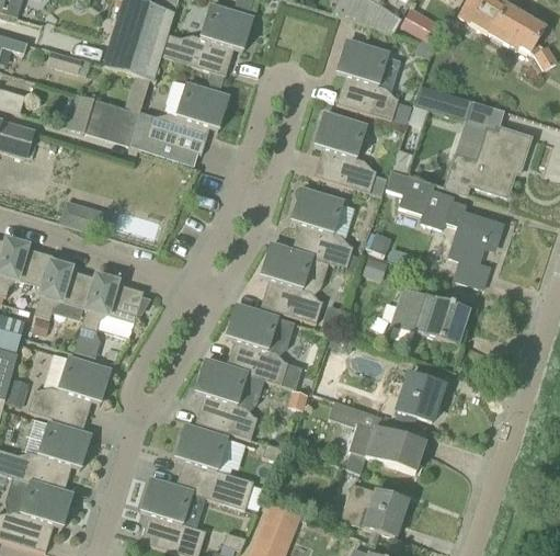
[(0,0),(0,11),(18,18),(23,0),(0,0)]
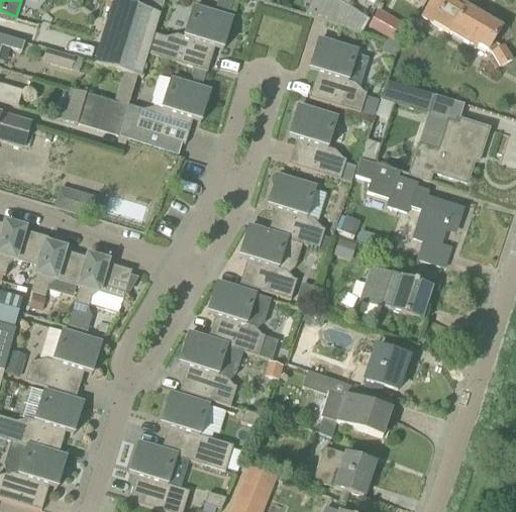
[(124,70),(135,74),(141,76),(148,52),(155,31),(161,11),(124,0),(113,0),(94,61),(124,70)]
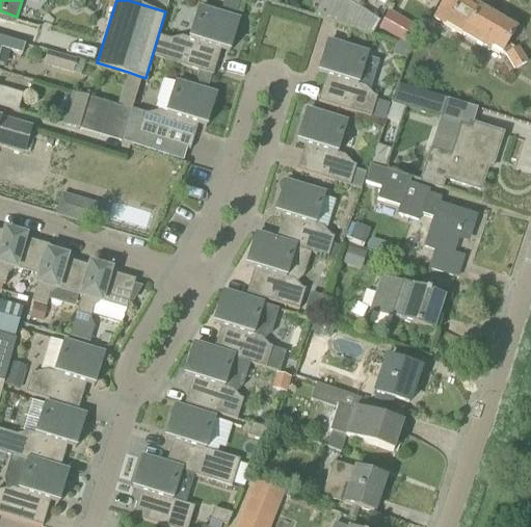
[(224,0),(222,6),(238,10),(241,0),(224,0)]
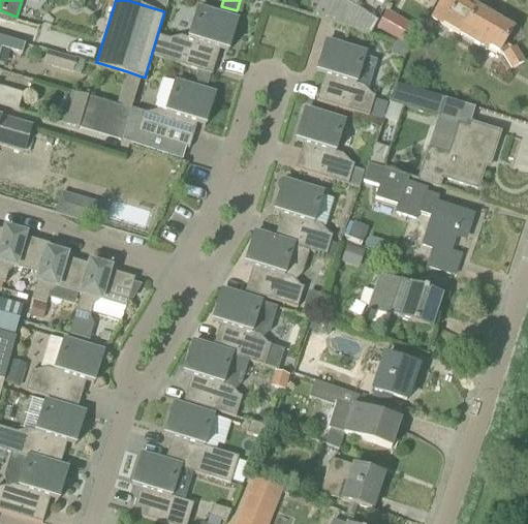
[(318,0),(313,11),(324,16),(332,0),(318,0)]
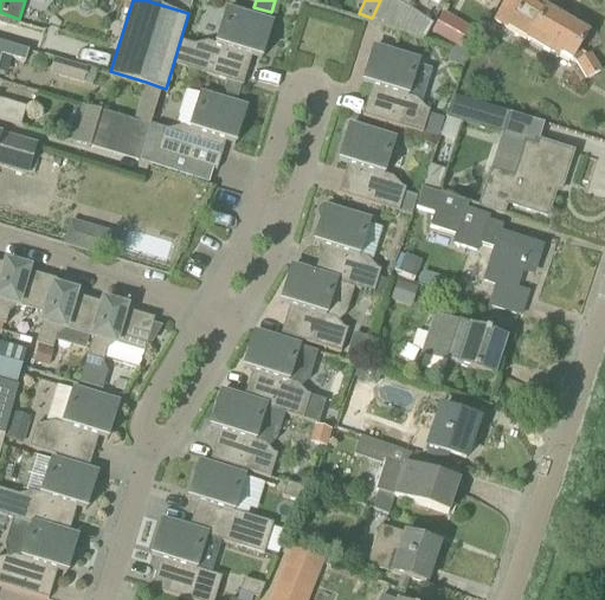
[(380,0),(372,18),(426,36),(436,19),(407,2),(404,0),(380,0)]
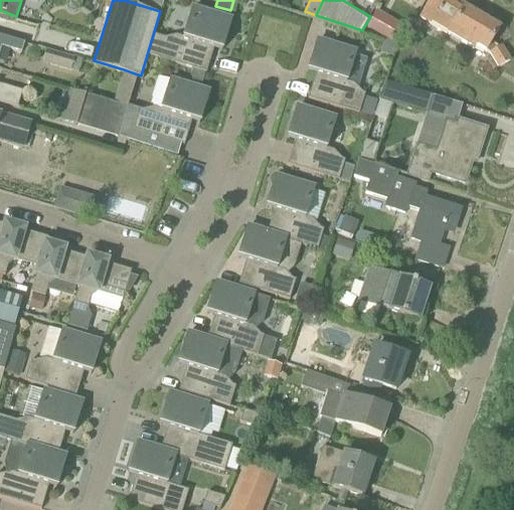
[(429,0),(427,2),(420,14),(431,20),(432,18),(450,27),(448,31),(474,45),(476,41),(490,50),(499,63),(510,56),(502,43),(501,44),(492,39),(500,25),(464,4),(464,5),(455,0),(429,0)]
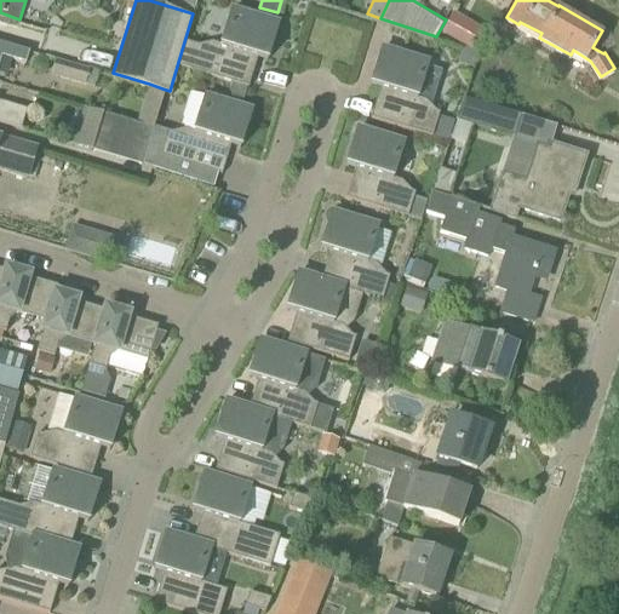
[(258,55),(267,57),(268,57),(279,21),(233,6),(222,41),(213,39),(199,41),(185,38),(178,62),(250,84),(258,55)]
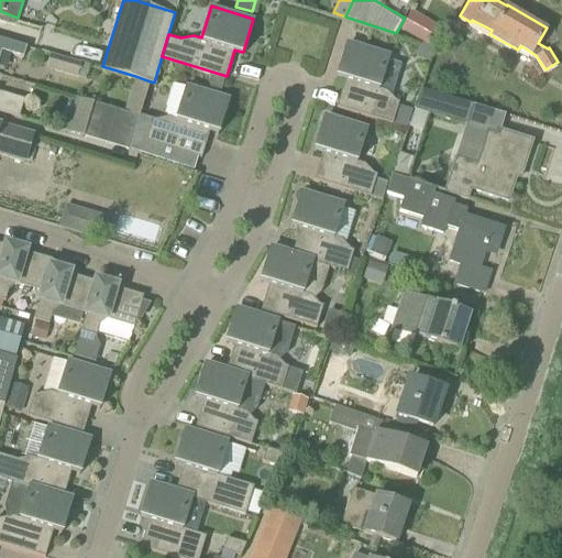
[(439,24),(414,10),(404,26),(429,41),(439,24)]
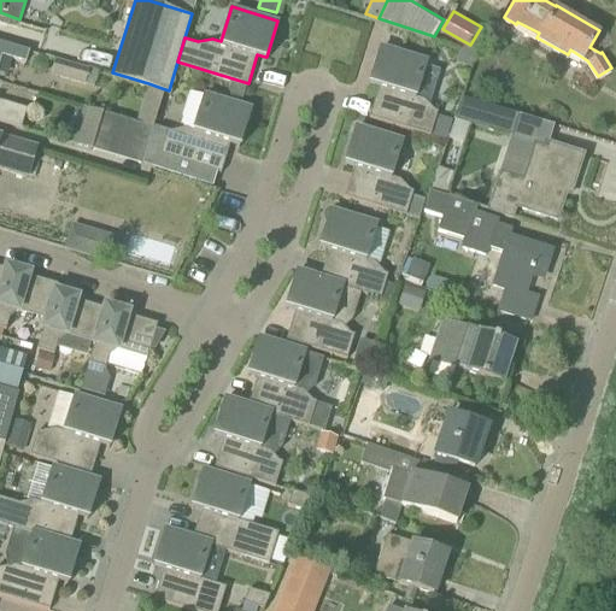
[(0,51),(27,59),(30,47),(0,37),(0,51)]
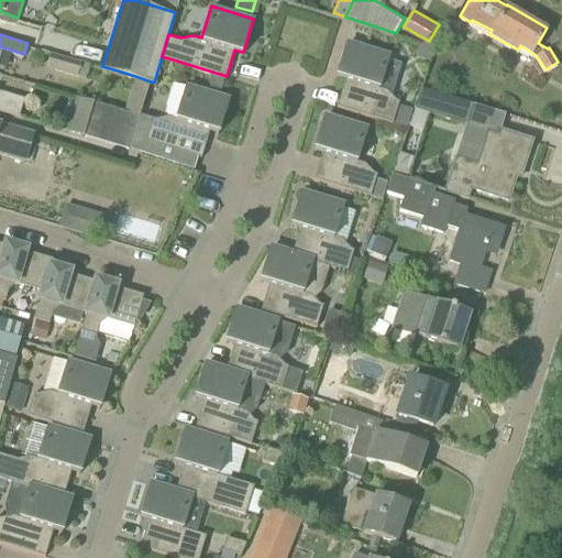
[(338,104),(394,121),(408,124),(414,108),(398,104),(400,99),(397,98),(387,89),(379,87),(389,54),(348,41),(339,67),(348,69),(338,104)]
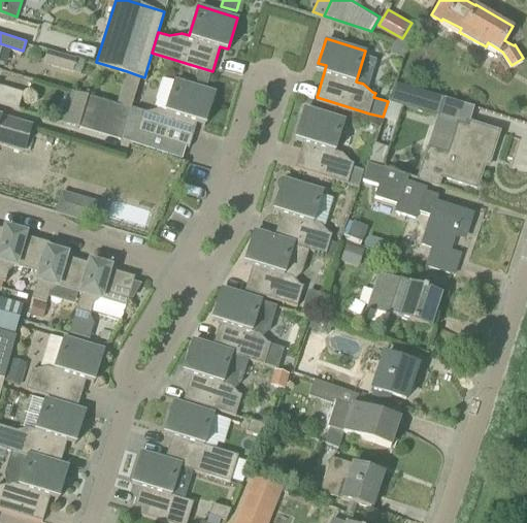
[(77,55),(48,46),(44,60),(73,68),(77,55)]
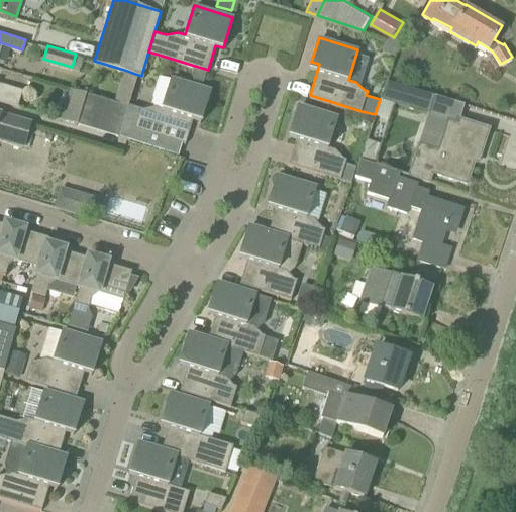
[(135,74),(124,70),(121,80),(133,84),(135,74)]
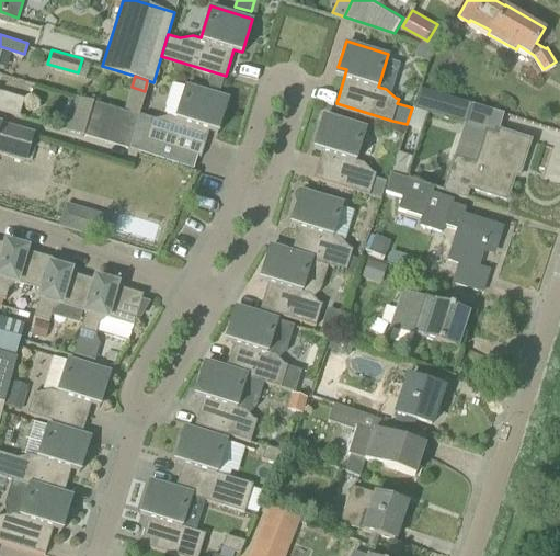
[(218,131),(220,123),(228,97),(186,84),(176,116),(169,114),(156,116),(152,115),(146,137),(202,155),(209,127),(218,131)]
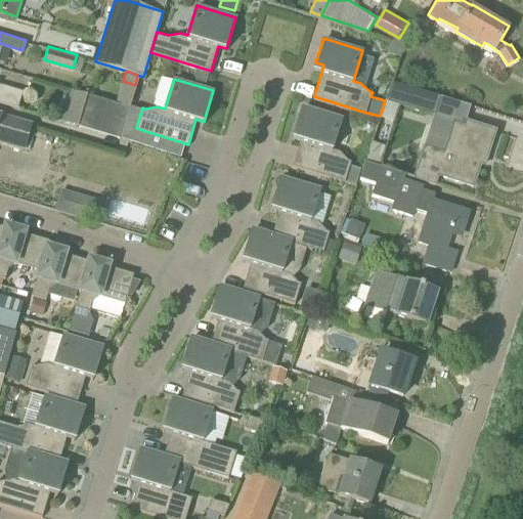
[(0,100),(18,105),(24,89),(0,81),(0,100)]
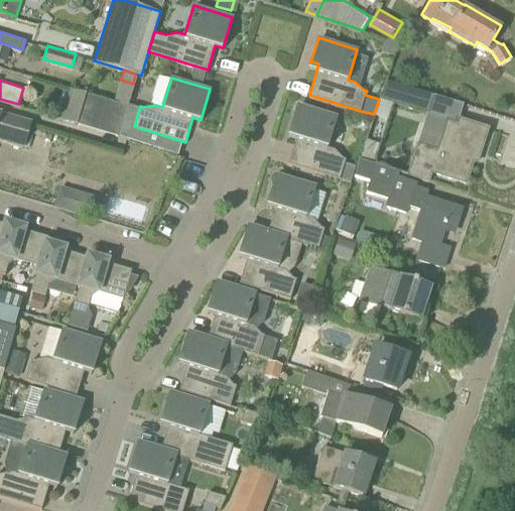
[(381,98),(428,112),(434,94),(387,80),(381,98)]
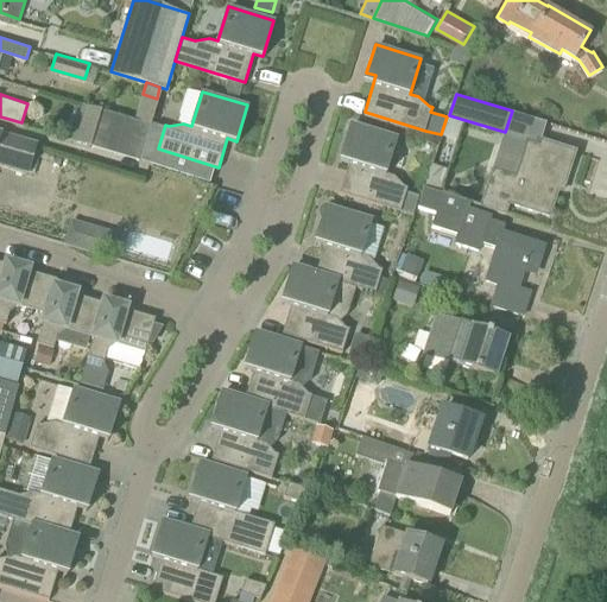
[(103,107),(95,132),(120,139),(128,115),(103,107)]
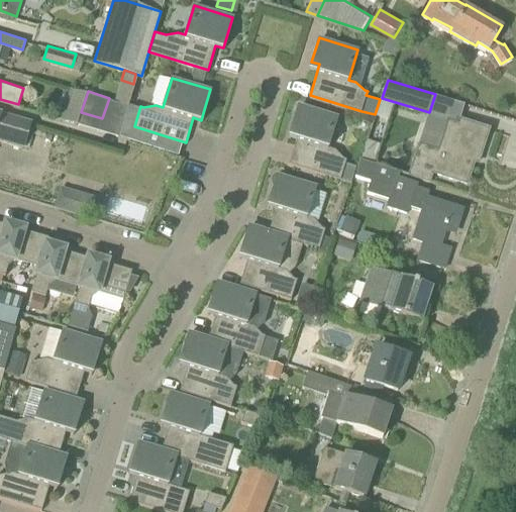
[(298,104),(289,134),(289,135),(297,137),(289,162),(340,178),(346,158),(343,157),(335,148),(328,146),(337,116),(298,104)]
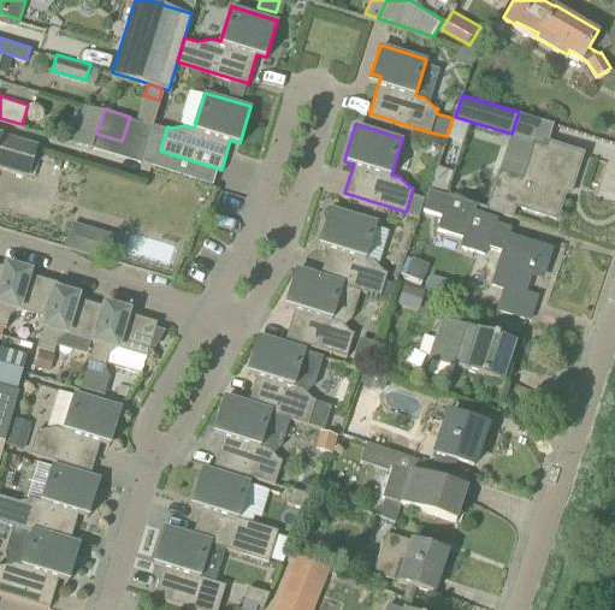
[(93,144),(96,134),(76,126),(74,138),(93,144)]
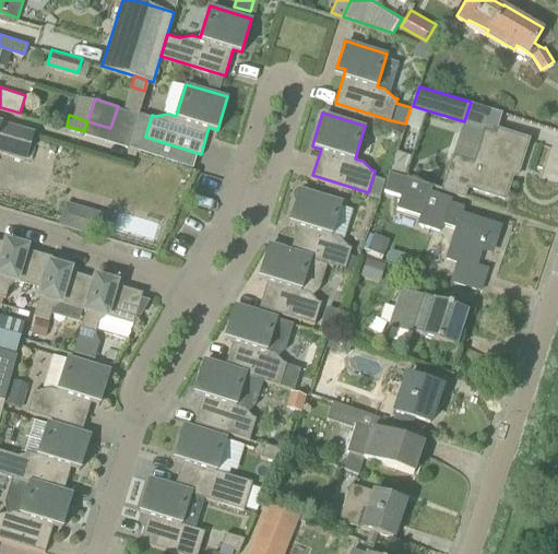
[(34,130),(16,126),(0,120),(0,150),(8,153),(26,158),(34,130)]
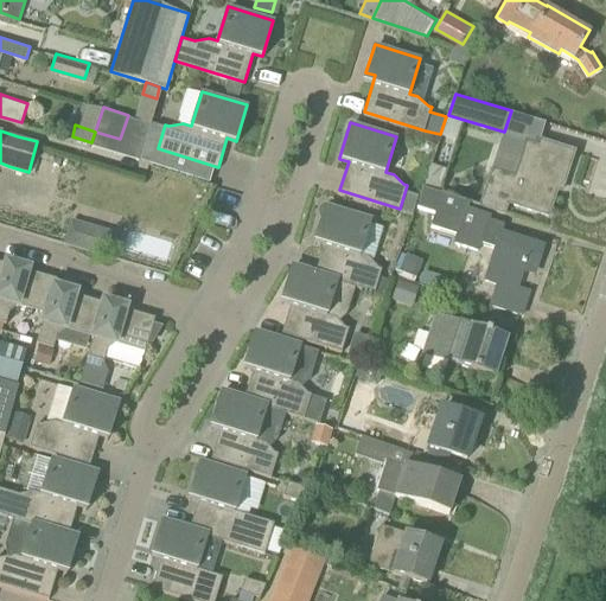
[(504,211),(508,199),(549,212),(557,186),(560,177),(565,179),(574,149),(536,136),(535,142),(525,139),(515,173),(492,165),(479,203),(482,203),(504,211)]
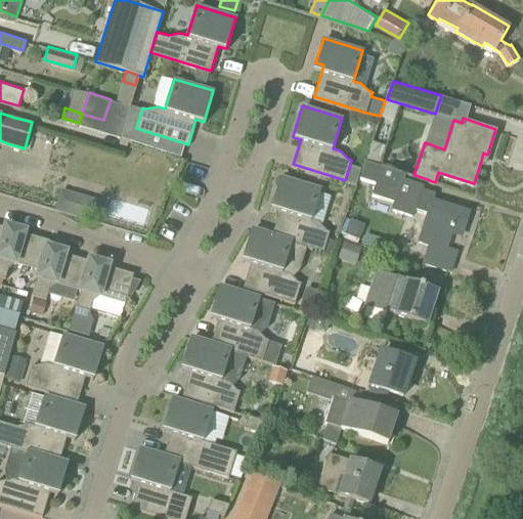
[(415,207),(428,211),(432,199),(435,190),(422,186),(422,184),(402,178),(404,172),(365,160),(360,176),(377,181),(373,192),(395,200),(393,207),(412,213),(415,207)]
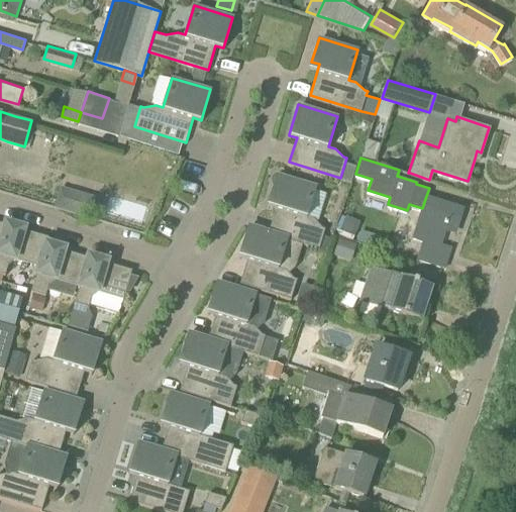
[(277,174),(268,203),(268,205),(276,207),(268,230),(288,236),(287,238),(318,248),(325,227),(322,226),(314,218),(307,215),(316,186),(277,174)]
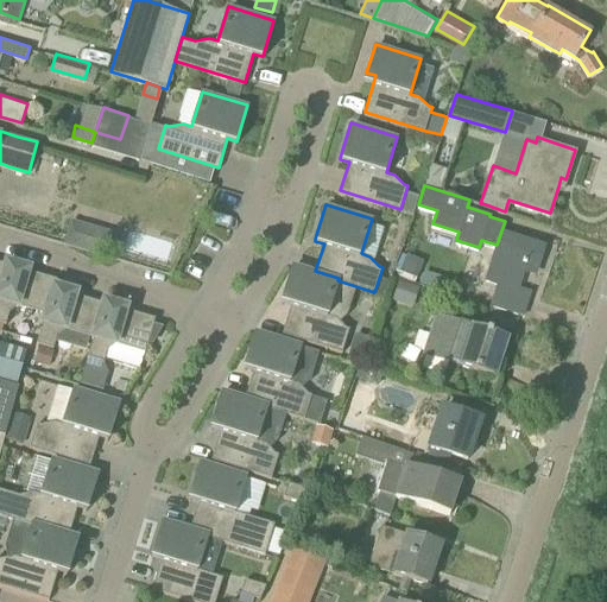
[(63,240),(75,244),(82,220),(71,216),(63,240)]
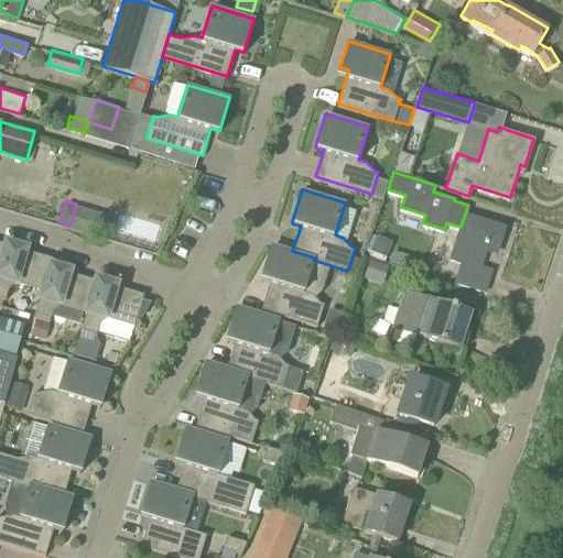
[(465,214),(461,227),(451,256),(462,260),(455,280),(485,290),(491,269),(480,265),(488,242),(499,245),(505,226),(465,214)]
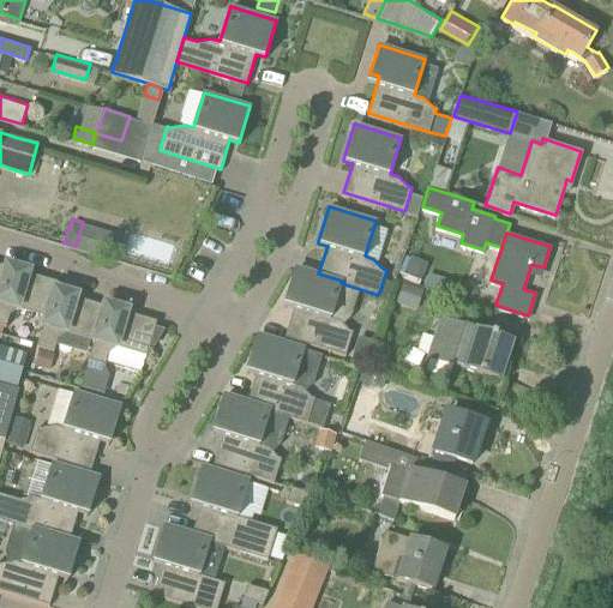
[(407,271),(422,275),(426,259),(410,256),(407,271)]
